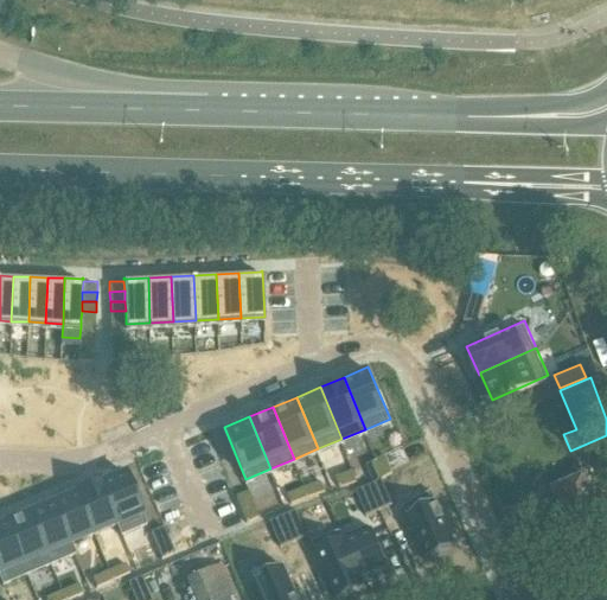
[(385,450),(375,453),(382,470),(393,466),(385,450)]
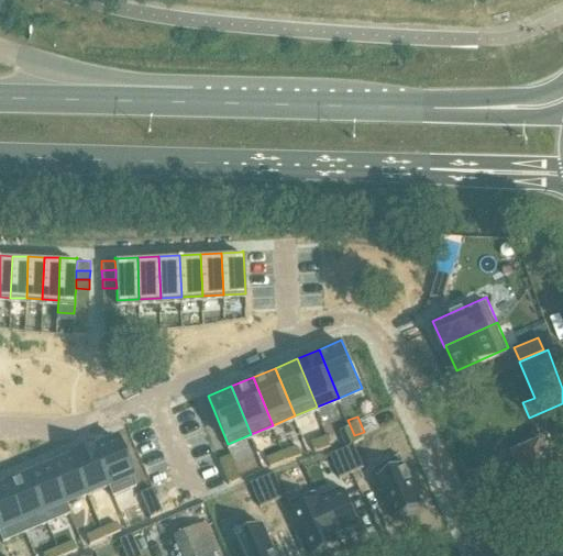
[(348,420),(339,424),(345,440),(354,435),(348,420)]
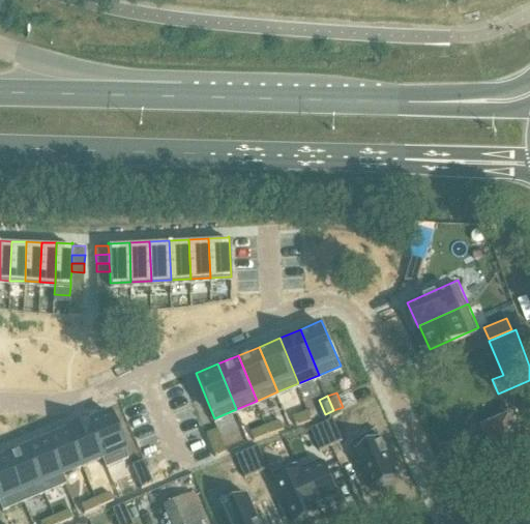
[(307,405),(292,410),(296,419),(311,413),(307,405)]
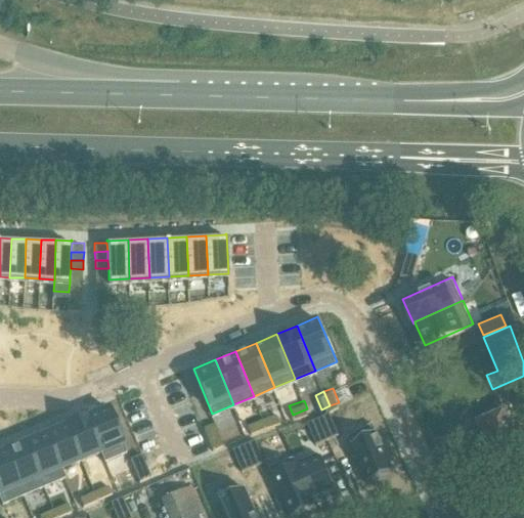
[(107,404),(87,413),(102,448),(100,449),(104,459),(127,449),(107,404)]
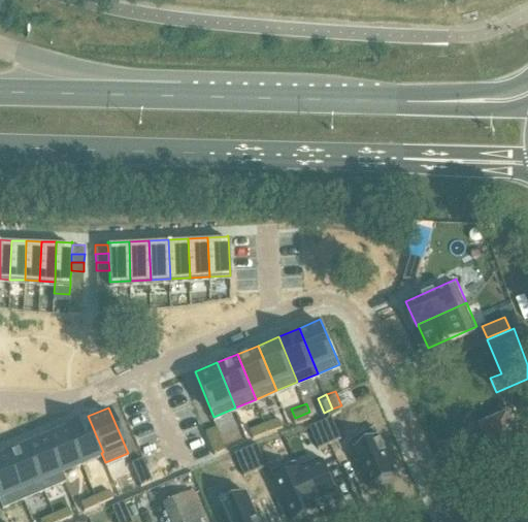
[(506,408),(480,420),(495,456),(522,444),(518,434),(522,432),(516,417),(510,419),(506,408)]
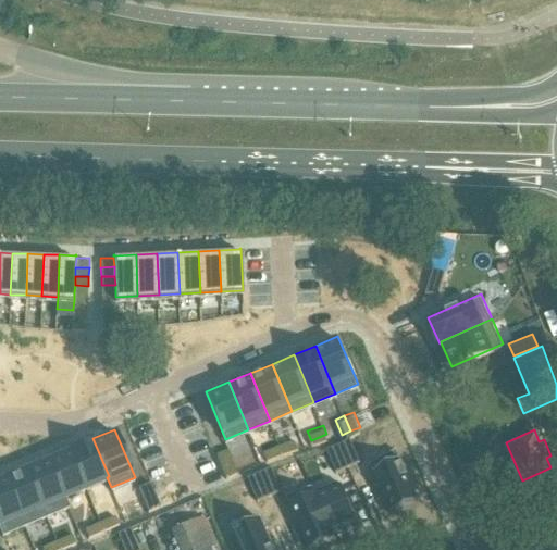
[(349,432),(337,436),(347,461),(360,455),(349,432)]
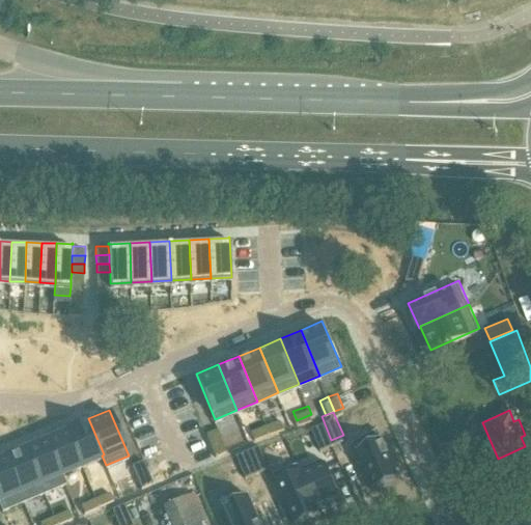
[(281,416),(267,422),(270,431),(284,425),(281,416)]
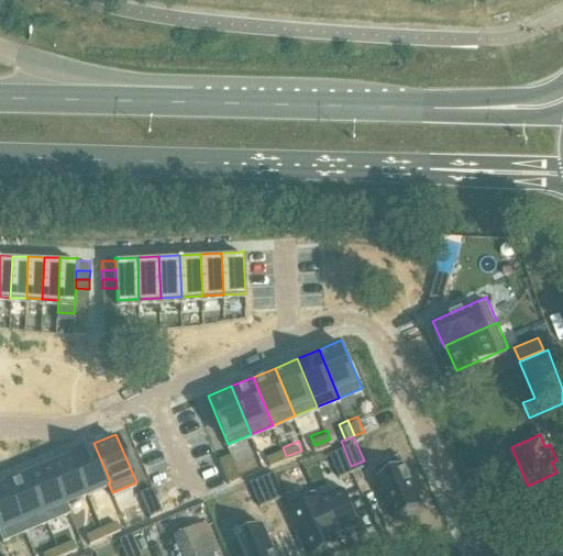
[(341,441),(329,446),(339,470),(351,466),(341,441)]
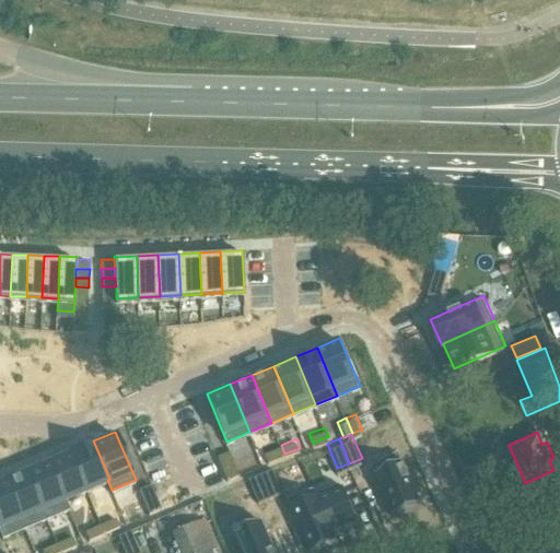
[(93,440),(71,450),(86,489),(107,480),(109,479),(93,440)]
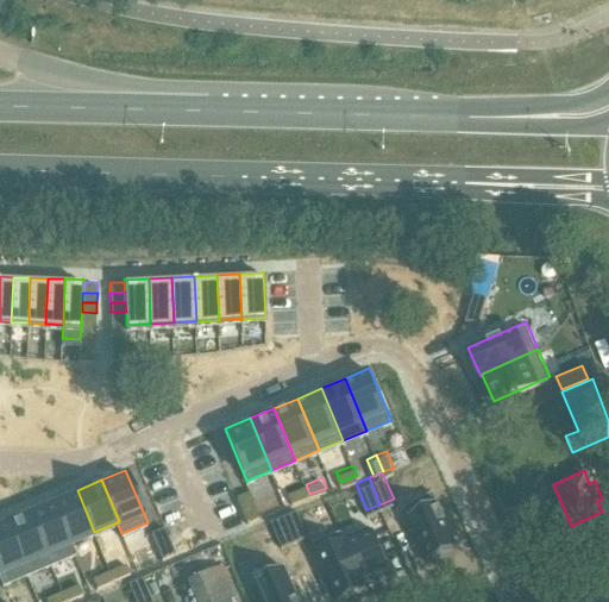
[(306,484),(289,491),(293,501),(309,494),(306,484)]
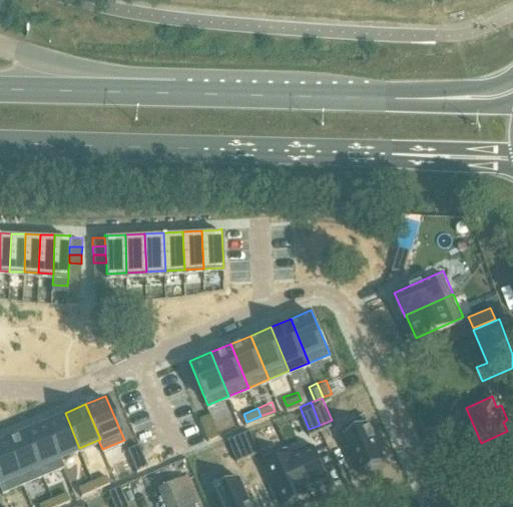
[(366,412),(341,423),(362,471),(387,460),(366,412)]
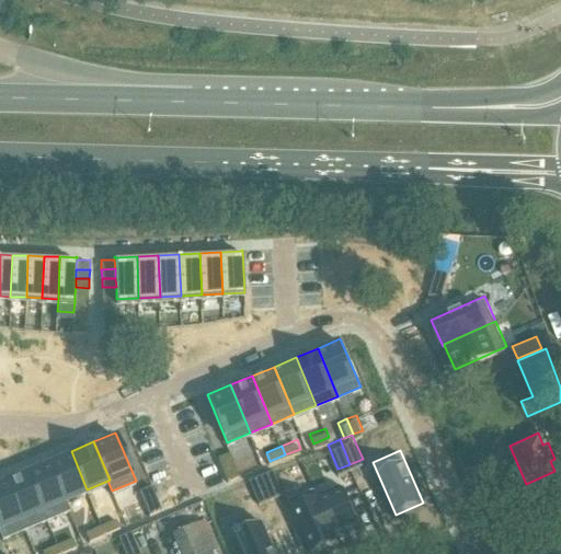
[(71,451),(48,460),(65,498),(66,498),(87,489),(71,451)]
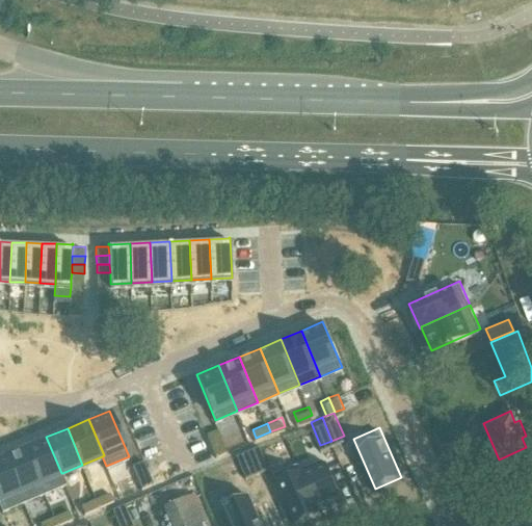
[(46,437),(26,445),(45,491),(67,482),(62,473),(61,473),(46,437)]
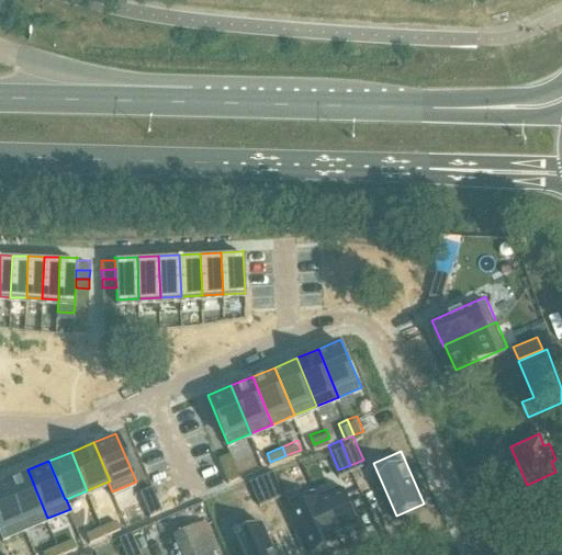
[(274,467),(262,473),(272,497),(284,493),(274,467)]
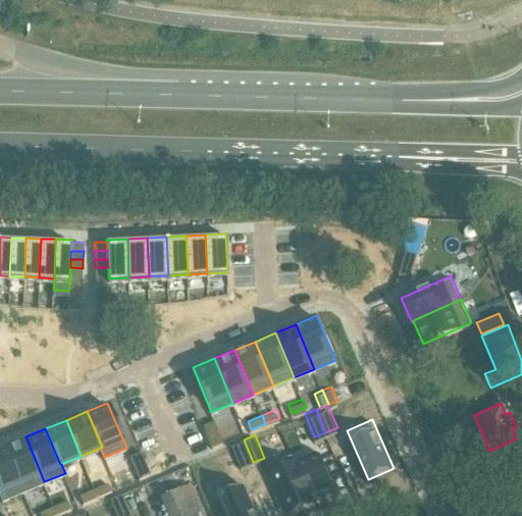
[(25,436),(5,446),(23,491),(44,481),(25,436)]
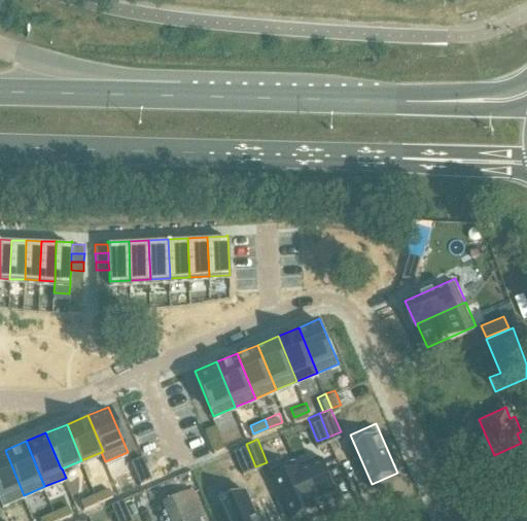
[(246,444),(235,449),(244,472),(255,466),(246,444)]
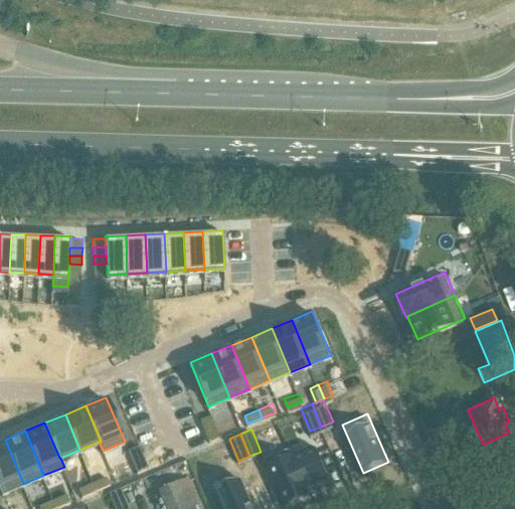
[(5,440),(0,441),(0,486),(2,492),(23,484),(5,440)]
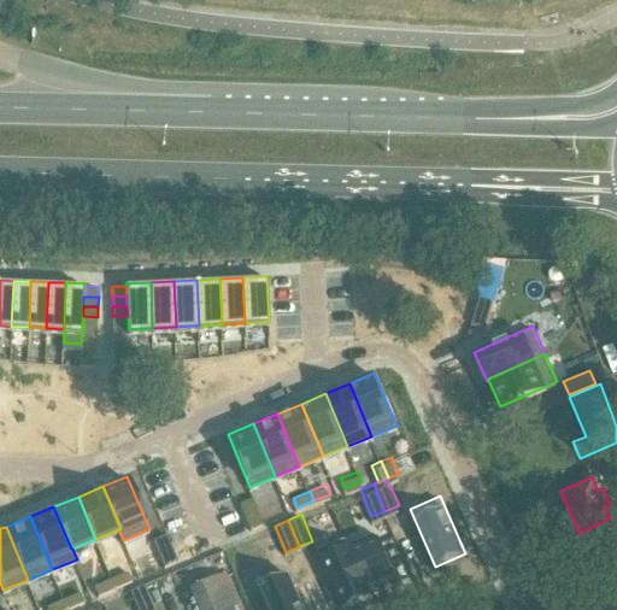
[(348,539),(347,540),(370,592),(371,592),(398,580),(375,527),(348,539)]
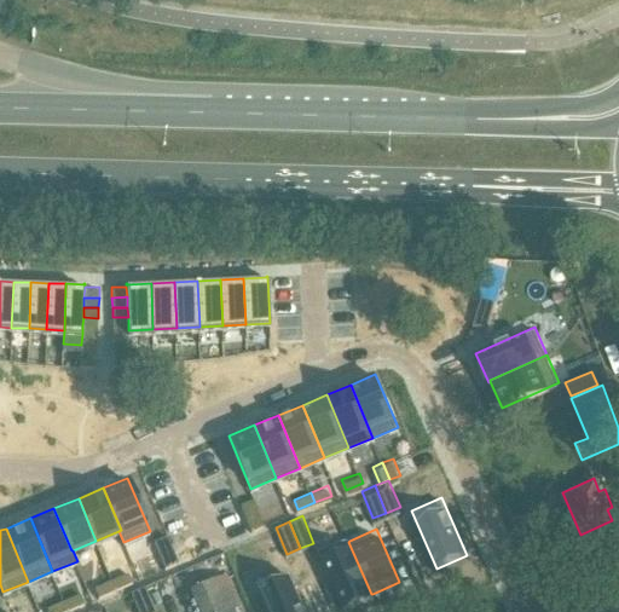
[(167,533),(154,538),(166,565),(179,560),(167,533)]
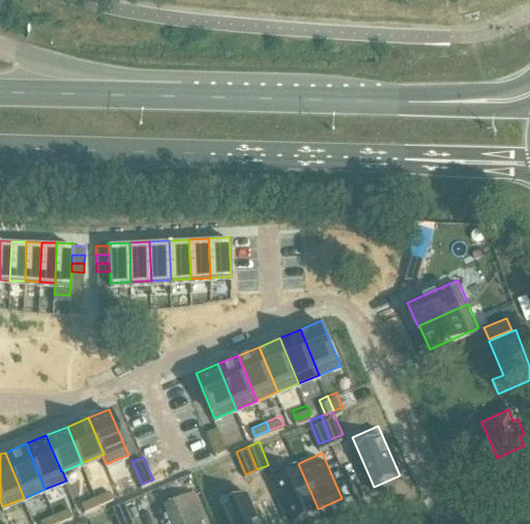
[(297,459),(272,469),(295,520),(320,510),(319,508),(318,508),(298,464),(299,463),(297,459)]
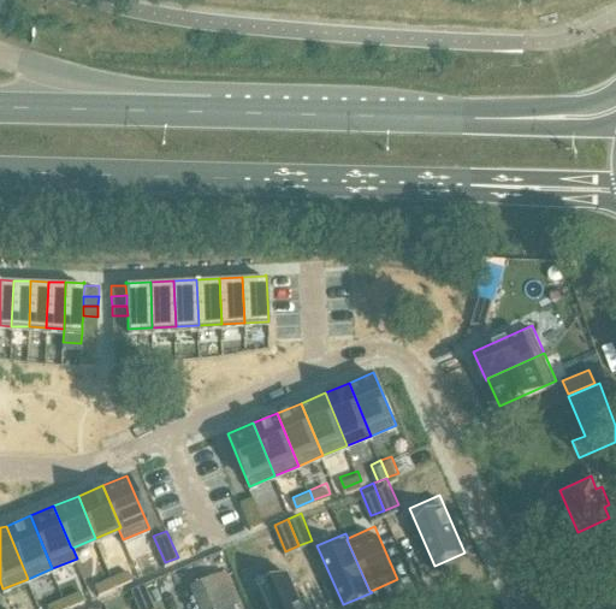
[(128,567),(111,574),(114,584),(131,577),(128,567)]
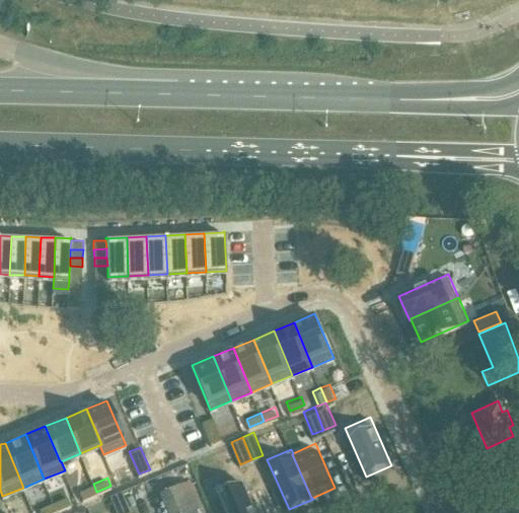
[(165,512),(164,512),(203,512),(201,505),(190,479),(157,493),(165,512)]
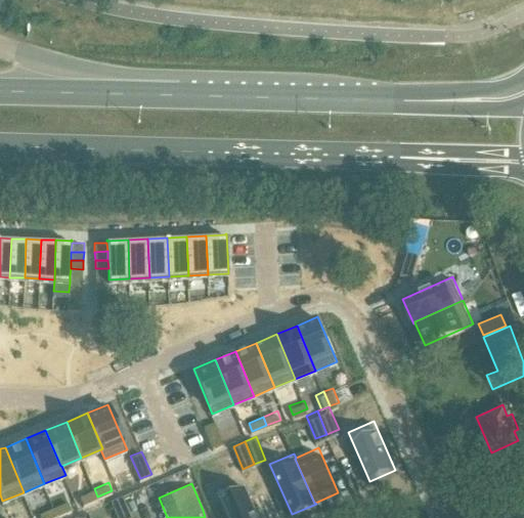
[(259,517),(245,485),(220,497),(229,517),(259,517)]
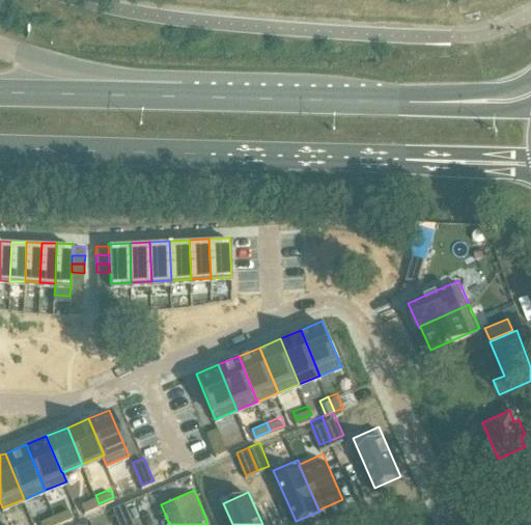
[(95,495),(81,501),(85,509),(99,503),(95,495)]
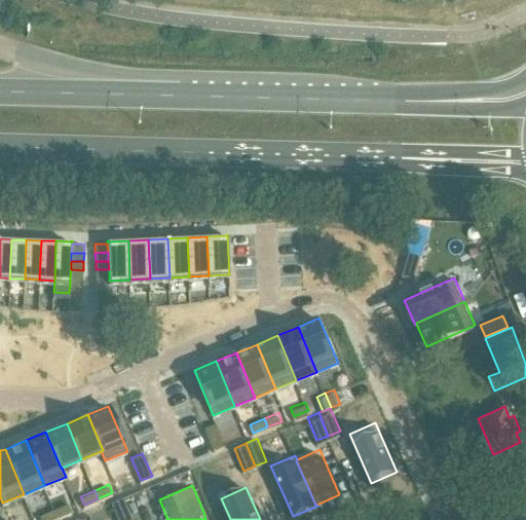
[(122,495),(111,500),(119,519),(127,519),(132,518),(122,495)]
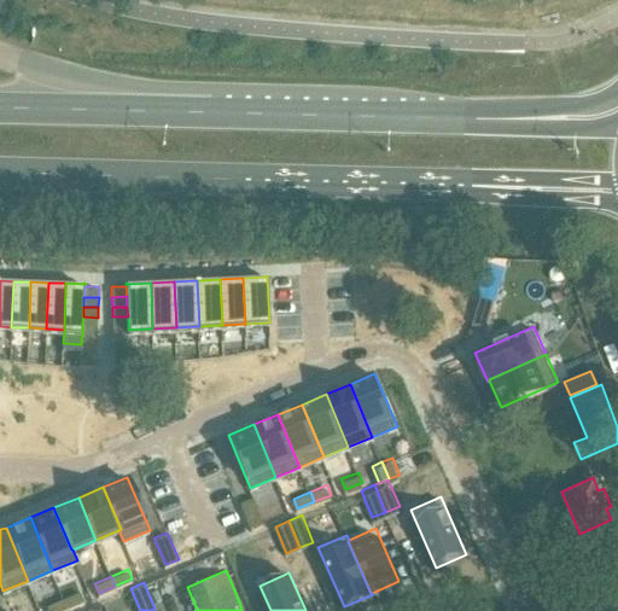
[(80,589),(63,597),(68,606),(85,599),(80,589)]
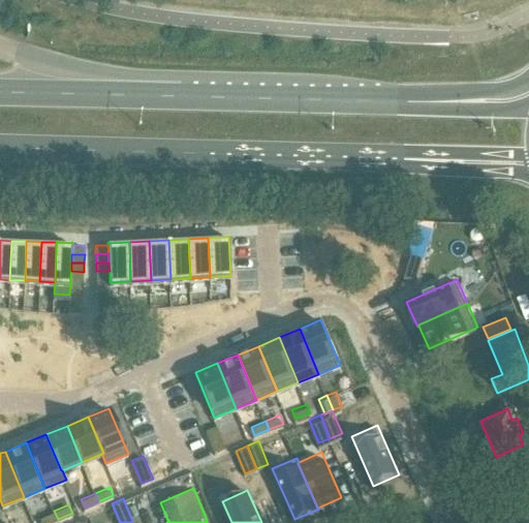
[(54,511),(40,517),(41,522),(49,522),(58,519),(54,511)]
